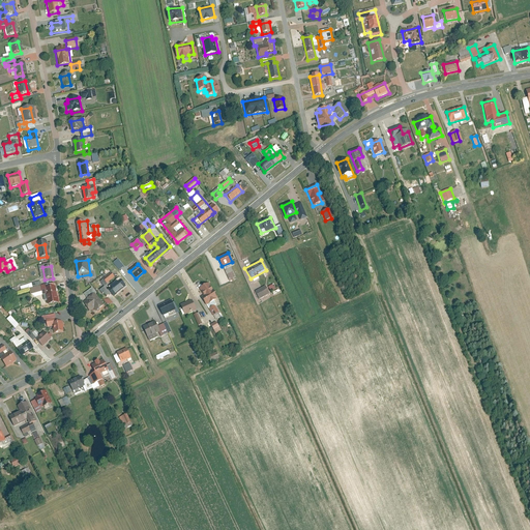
[(112,272),(102,280),(107,284),(115,277),(112,272)]
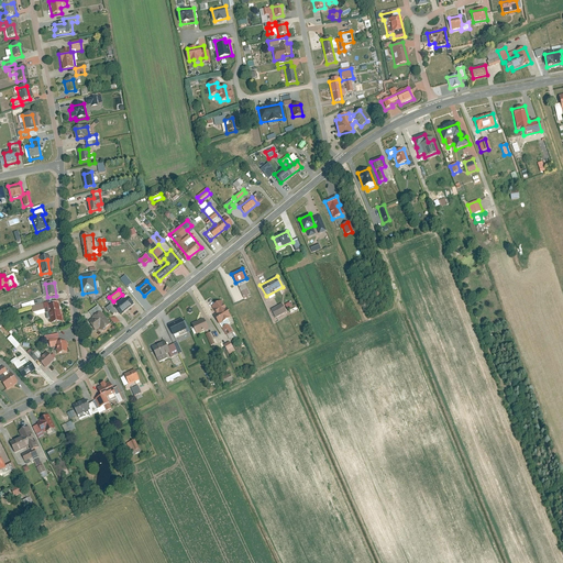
[(247,289),(241,293),(243,299),(250,297),(247,289)]
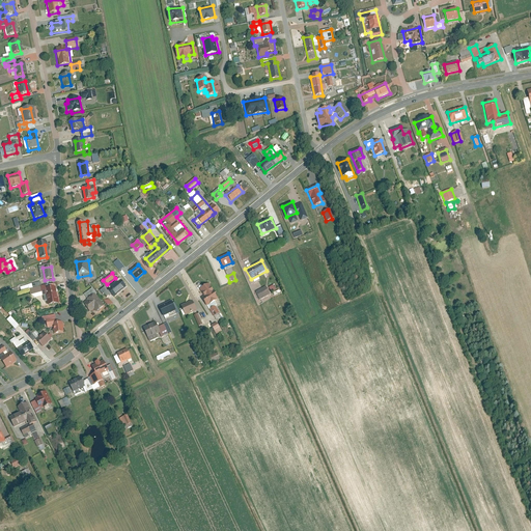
[(110,300),(127,286),(120,280),(109,289),(107,286),(102,290),(110,300)]
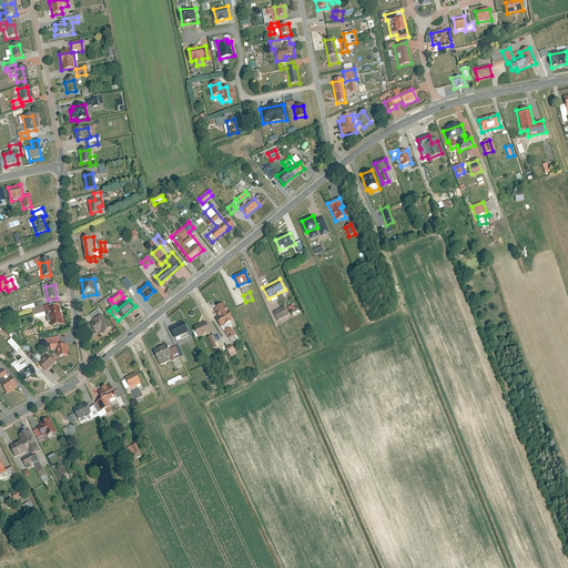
[(224,303),(215,308),(220,316),(215,318),(221,328),(224,326),(229,336),(235,333),(230,322),(236,317),(230,305),(226,307),(224,303)]
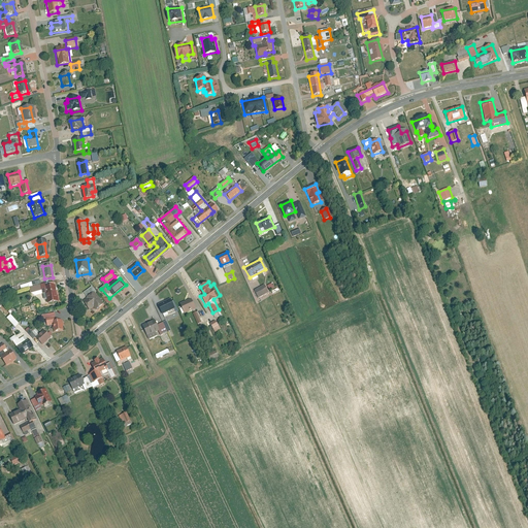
[(269,293),(264,285),(252,292),(257,300),(269,293)]
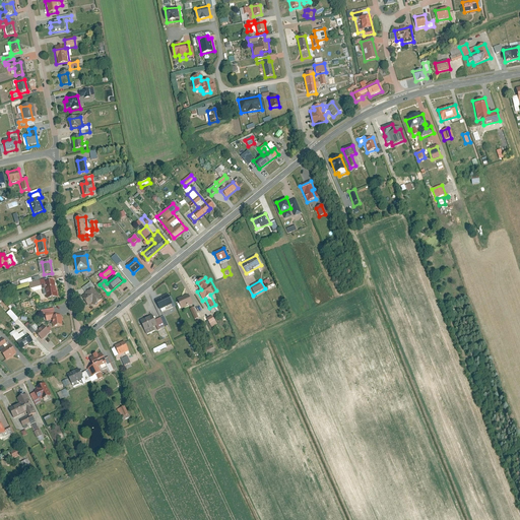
[(104,299),(102,297),(91,281),(84,286),(88,293),(83,296),(89,304),(93,301),(95,304),(104,299)]
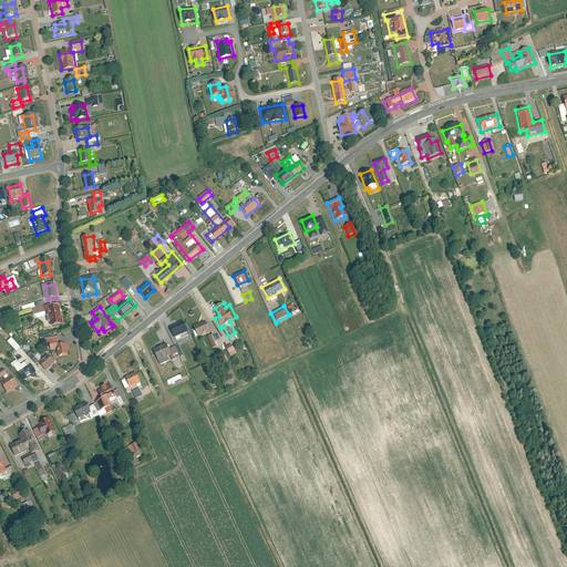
[(60,326),(58,309),(47,310),(45,308),(43,308),(32,310),(33,317),(45,315),(47,323),(52,322),(53,327),(60,326)]
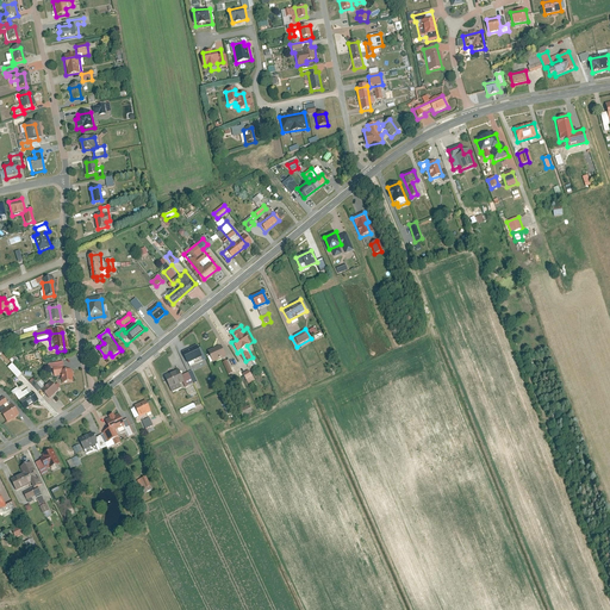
[(223,344),(210,350),(216,362),(229,355),(223,344)]
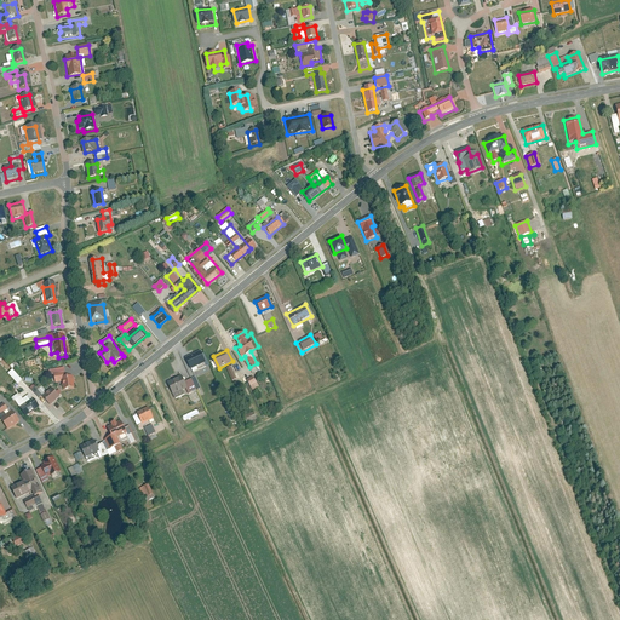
[(200,351),(185,360),(190,369),(206,362),(200,351)]
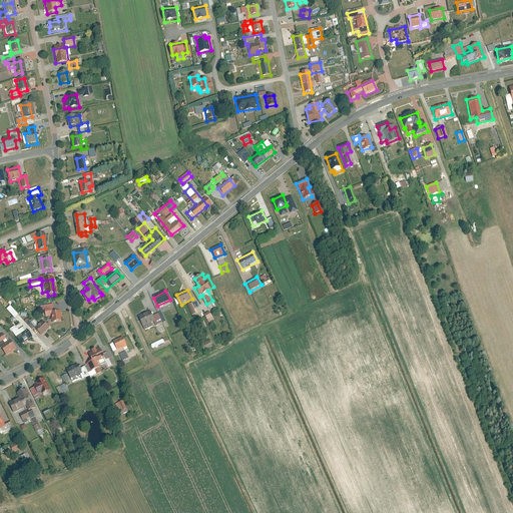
[(53,305),(39,307),(41,318),(51,317),(52,324),(62,323),(60,311),(53,312),(53,305)]
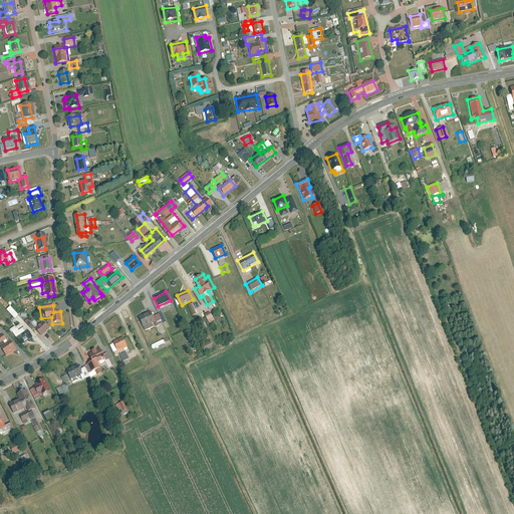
[(10,307),(6,310),(14,319),(18,316),(10,307)]
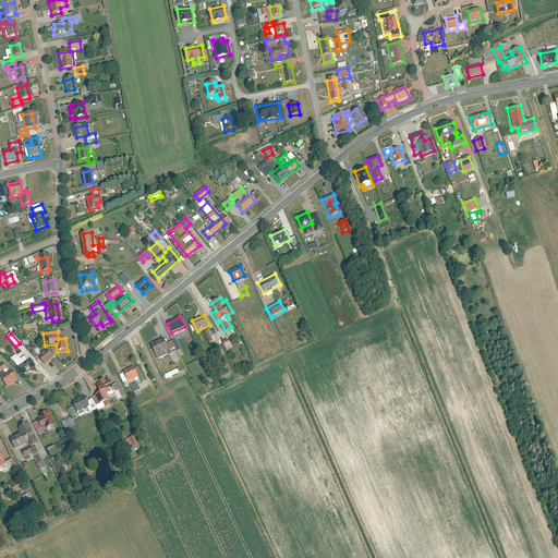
[(166,336),(153,342),(159,355),(168,352),(166,348),(169,347),(171,350),(177,348),(173,340),(169,342),(166,336)]
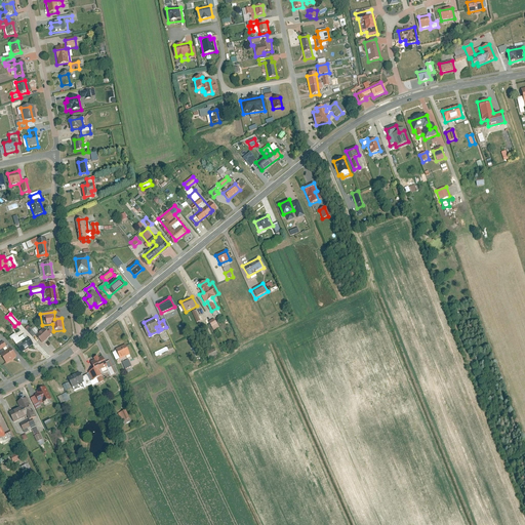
[(213,320),(208,323),(211,328),(216,325),(213,320)]
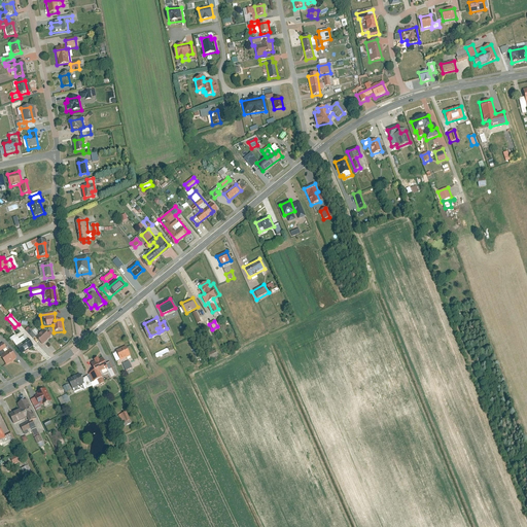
[(43,344),(53,335),(45,327),(36,336),(43,344)]
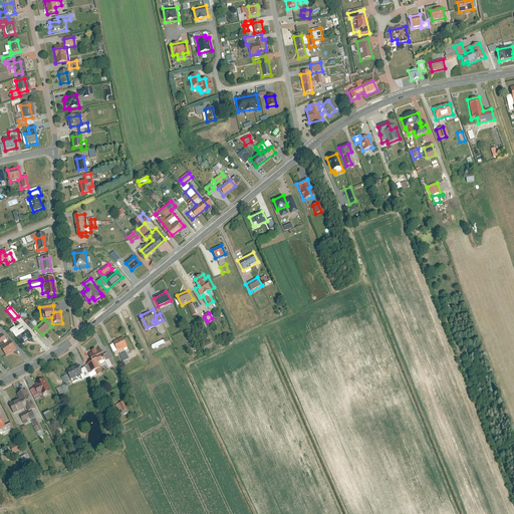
[(17,326),(11,330),(21,343),(31,336),(27,330),(22,333),(17,326)]
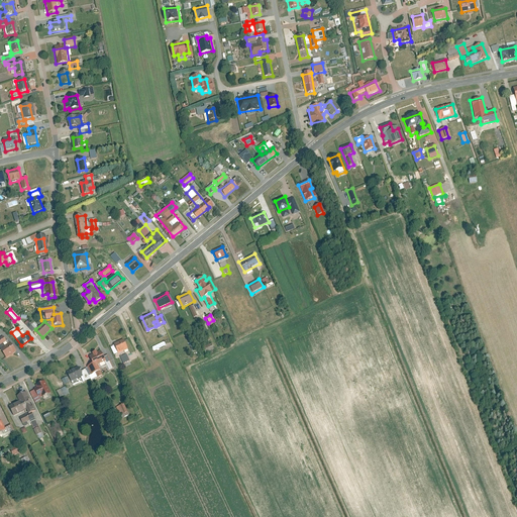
[(0,340),(0,341),(8,353),(14,349),(12,344),(11,343),(10,343),(6,337),(0,340)]
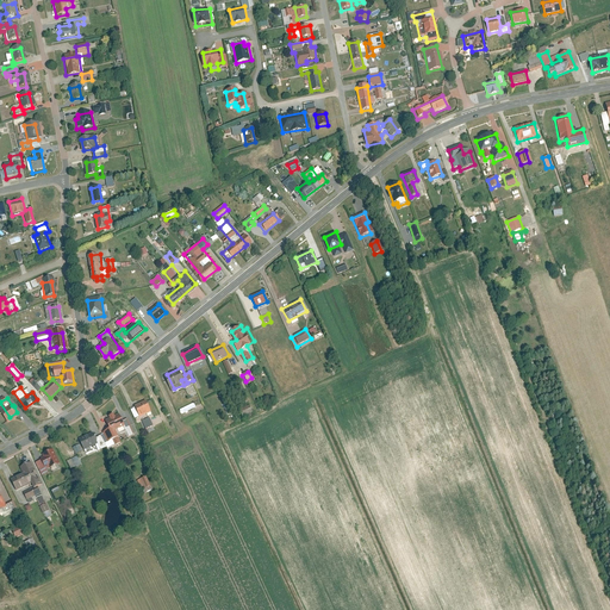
[(148,400),(137,406),(141,415),(151,409),(148,400)]
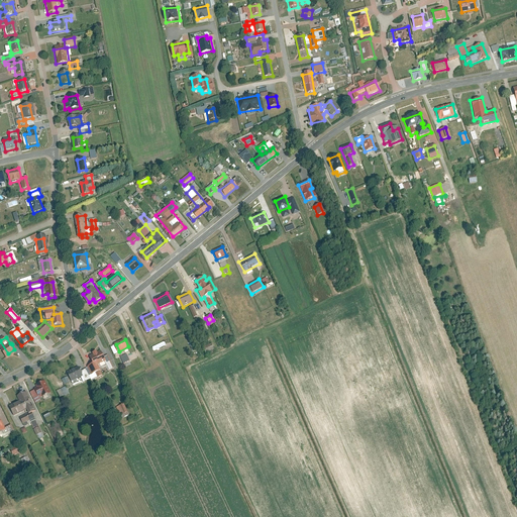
[(153,351),(166,345),(164,341),(151,347),(153,351)]
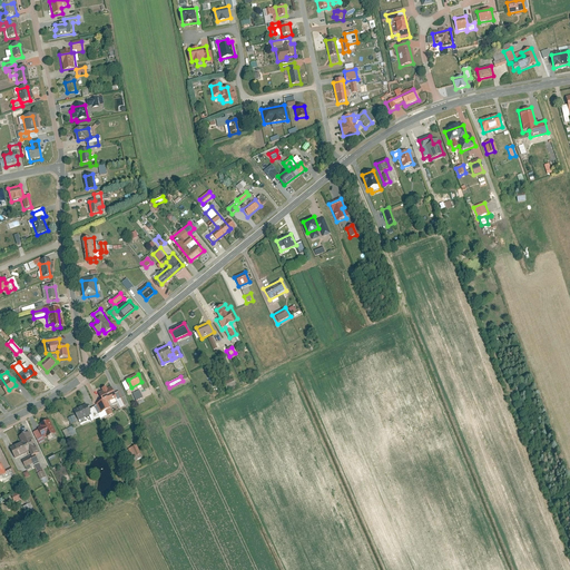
[(226,390),(235,385),(233,379),(223,382),(226,390)]
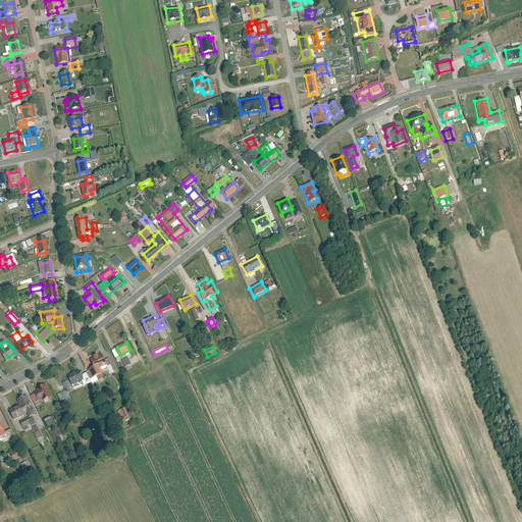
[(95,364),(89,367),(93,376),(103,372),(102,369),(106,367),(109,372),(118,367),(114,360),(107,364),(102,354),(92,359),(95,364)]
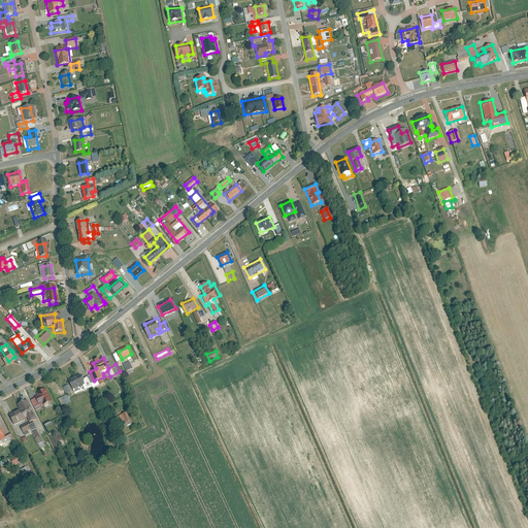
[(69,381),(73,389),(85,383),(80,374),(69,381)]
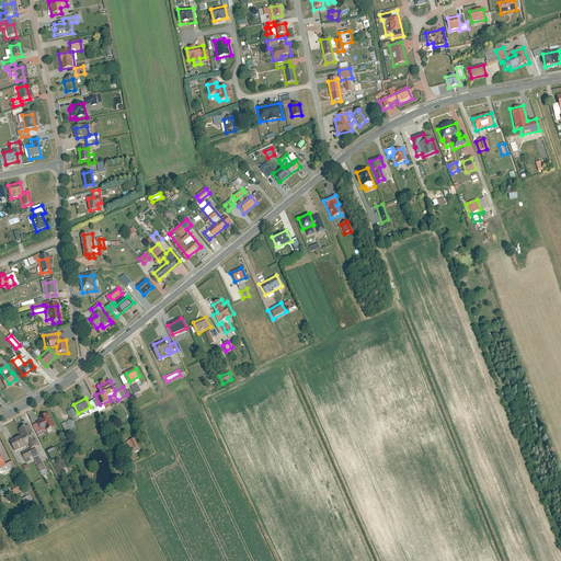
[(41,418),(42,420),(37,422),(43,433),(54,427),(47,414),(41,418)]
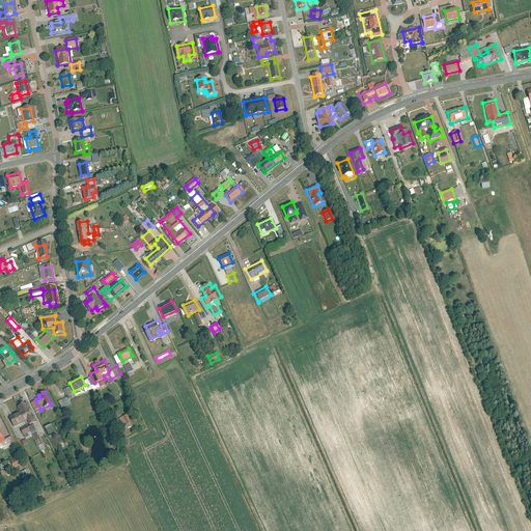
[(67,397),(58,401),(61,409),(66,406),(66,408),(71,406),(67,397)]
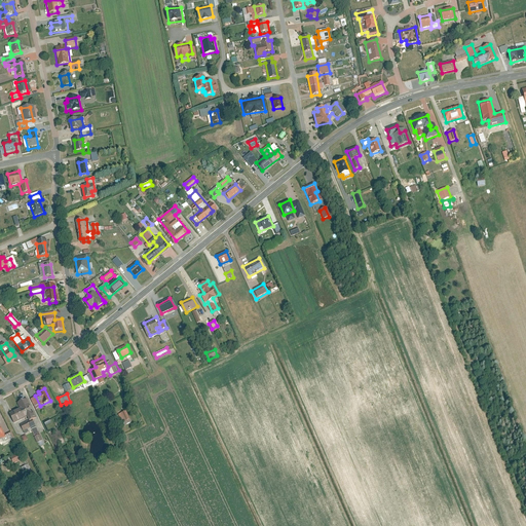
[(19,409),(9,413),(14,422),(26,417),(28,421),(21,424),(24,430),(27,428),(29,434),(34,430),(38,440),(42,438),(33,417),(36,416),(28,399),(16,404),(19,409)]
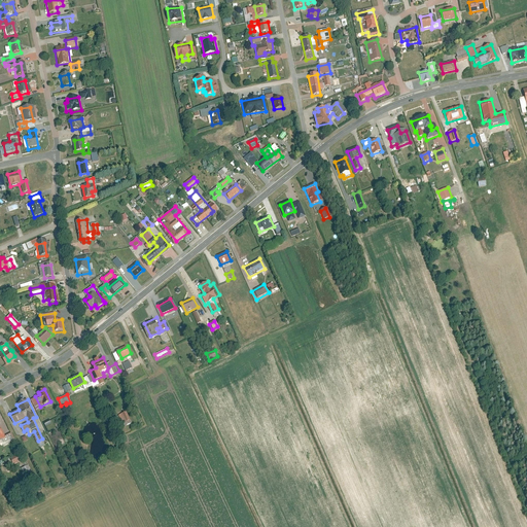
[(126,410),(119,413),(124,420),(129,418),(126,410)]
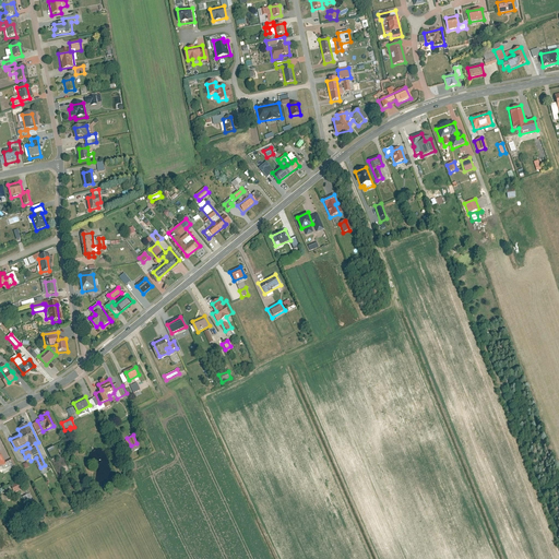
[(1,451),(0,451),(0,466),(3,465),(6,470),(15,465),(12,456),(6,460),(1,451)]
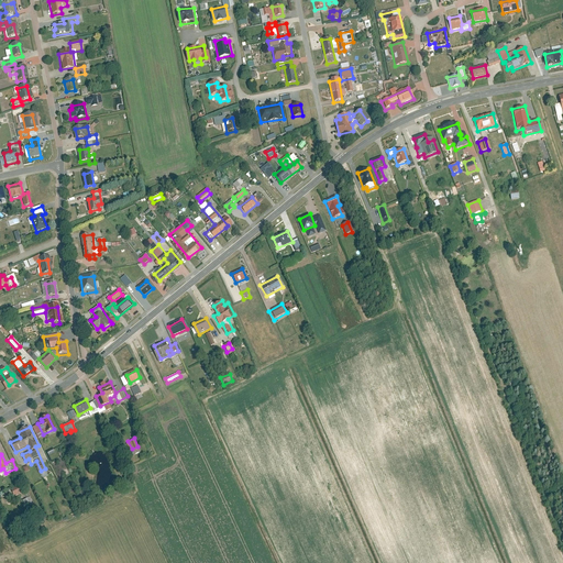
[(22,486),(12,489),(15,497),(24,494),(22,486)]
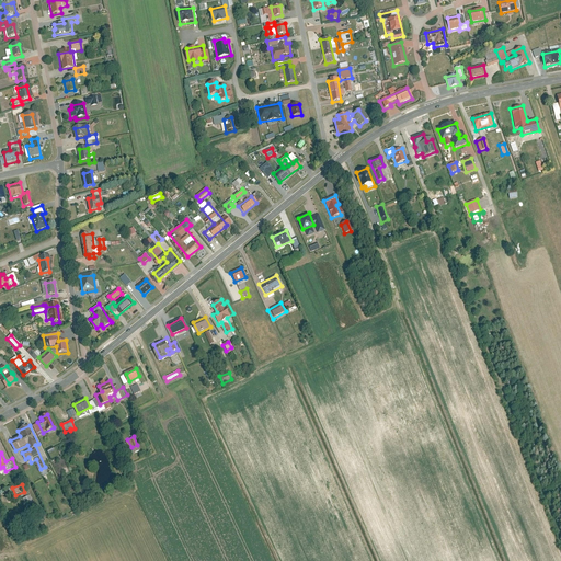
[(31,494),(23,499),(29,507),(36,504),(31,494)]
